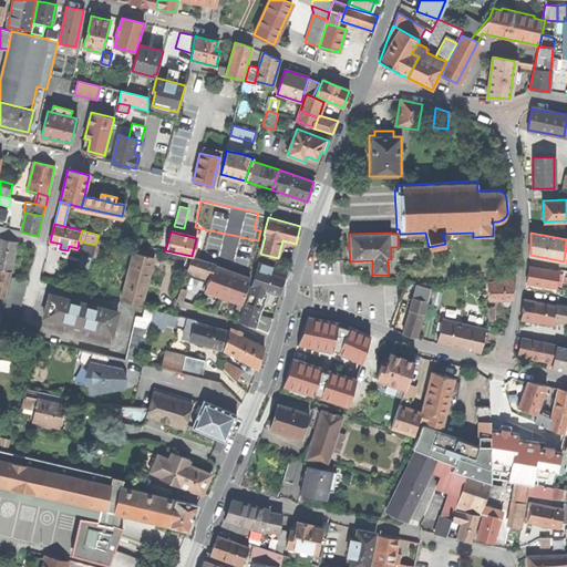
[(196,238),(192,256),(198,258),(203,239),(196,238)]
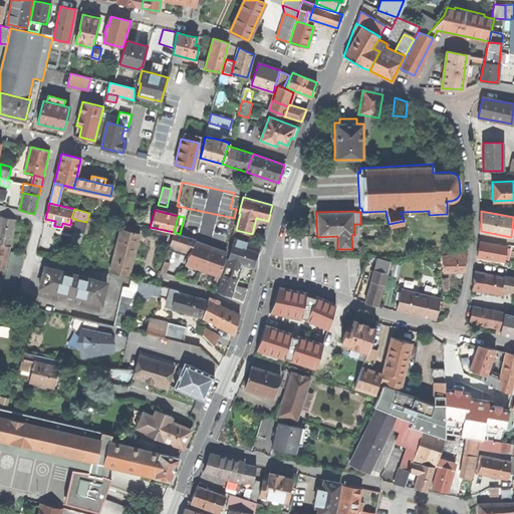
[(0,244),(9,246),(15,220),(7,218),(1,217),(0,219),(0,244)]
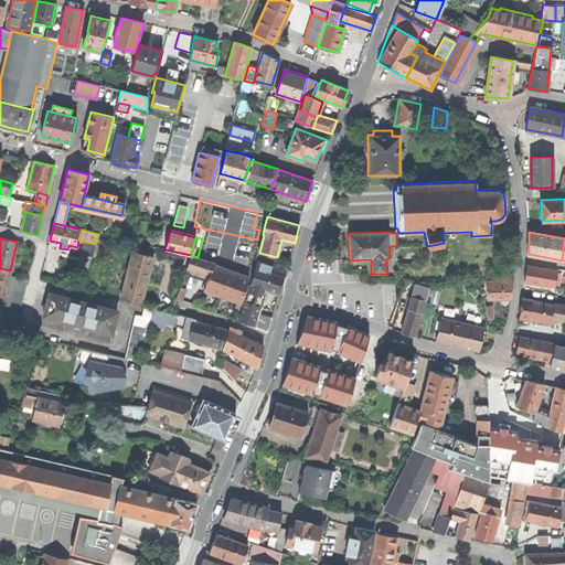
[(82,254),(93,256),(95,244),(85,242),(82,254)]
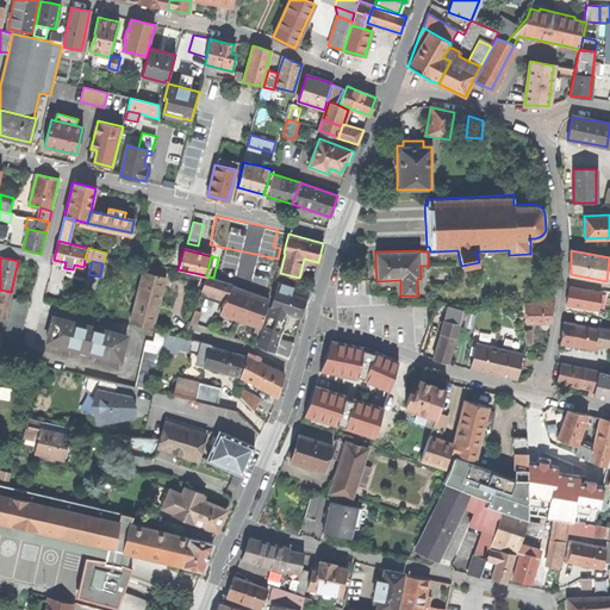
[(143,272),(130,322),(153,328),(159,303),(166,278),(143,272)]
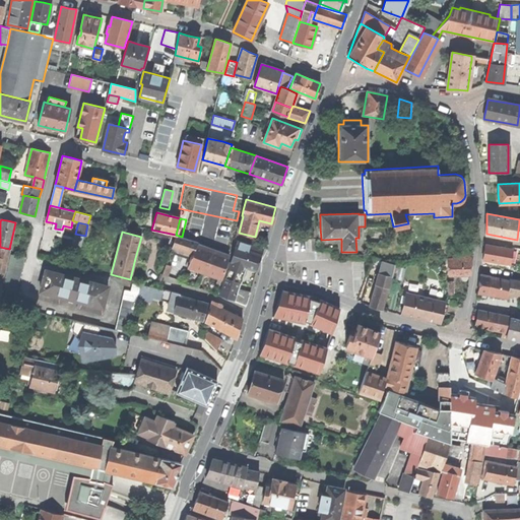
[(84,237),(74,235),(71,248),(80,250),(84,237)]
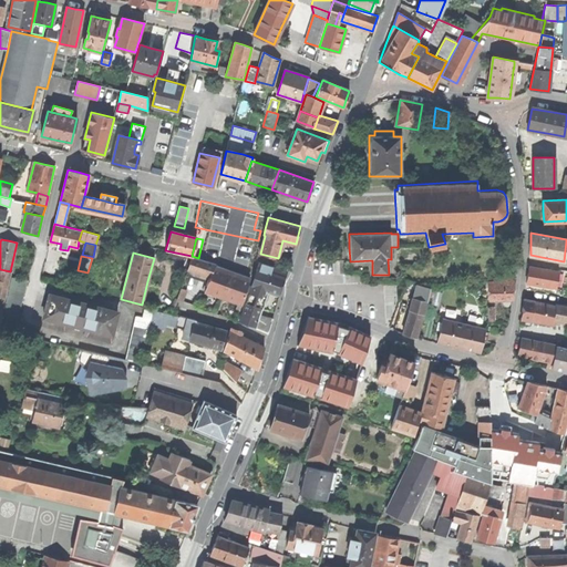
[(187,269),(209,277),(214,266),(214,264),(198,258),(192,256),(187,269)]
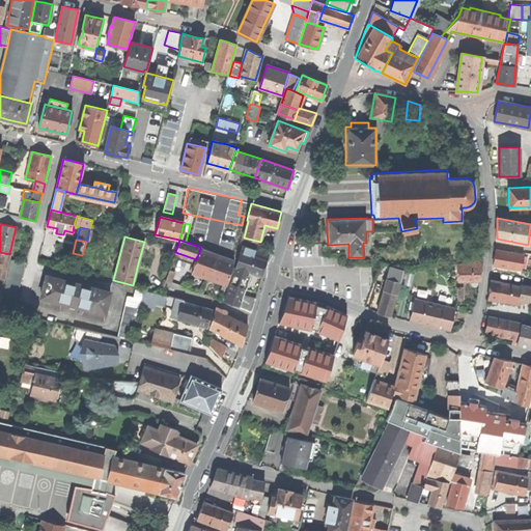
[(251,273),(262,276),(266,264),(269,254),(250,249),(243,247),(235,268),(251,273)]
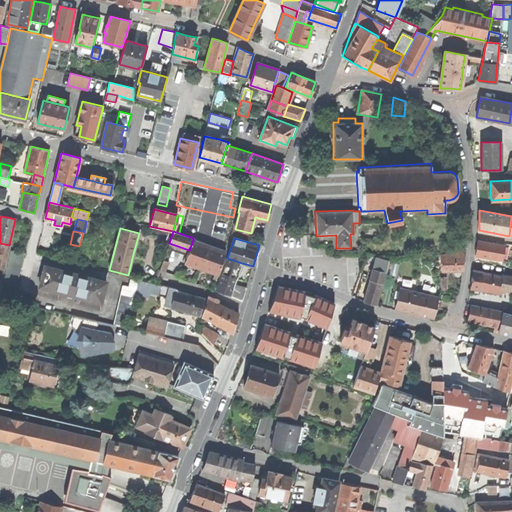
[(199,268),(218,274),(225,251),(193,240),(189,250),(188,254),(185,263),(199,268)]
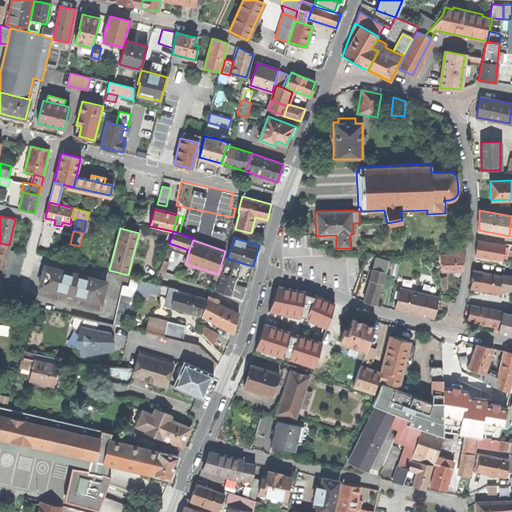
[(476,248),(475,255),(501,260),(503,245),(478,241),(476,248)]
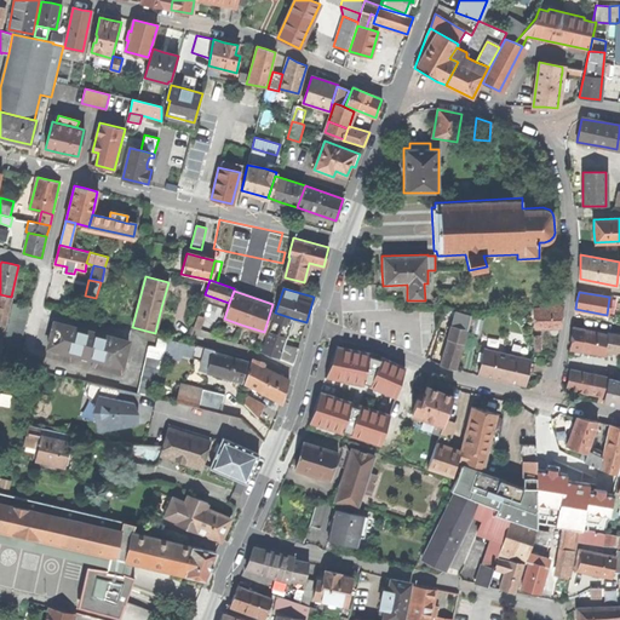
[(0,323),(4,325),(11,297),(0,294),(0,323)]
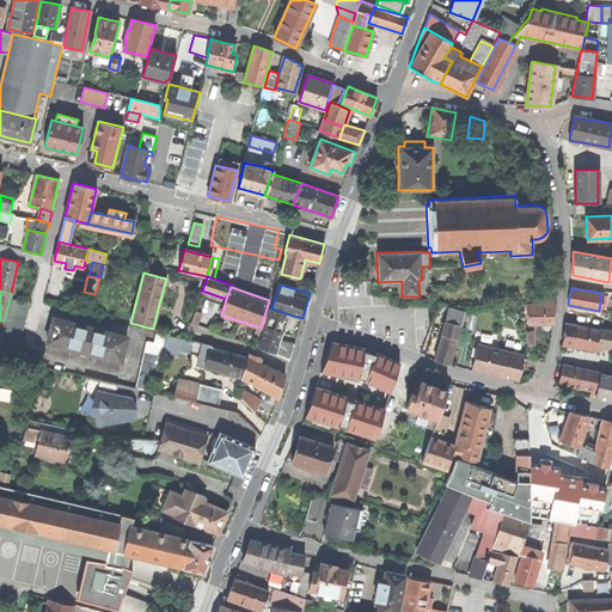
[(7,343),(4,357),(14,360),(29,303),(11,298),(1,341),(7,343)]
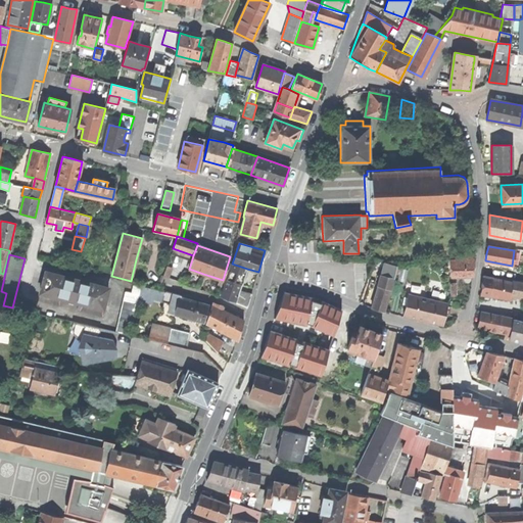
[(450,277),(473,276),(475,255),(449,259),(450,277)]
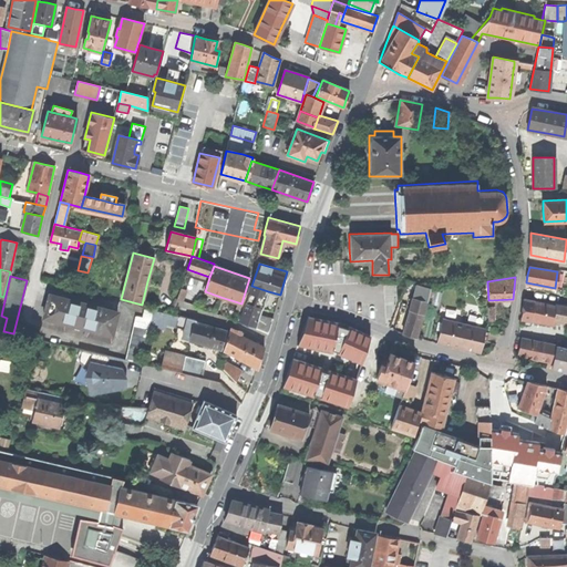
[(416,285),(413,297),(426,301),(430,288),(416,285)]
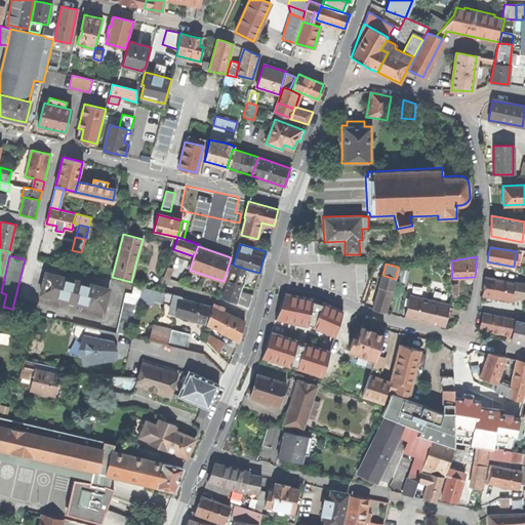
[(227,280),(243,286),(248,270),(233,265),(227,280)]
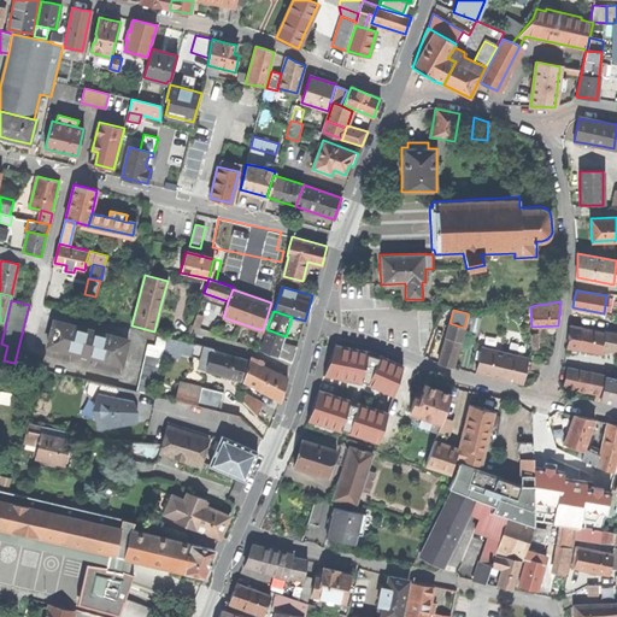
[(197,315),(192,327),(198,328),(203,317),(197,315)]
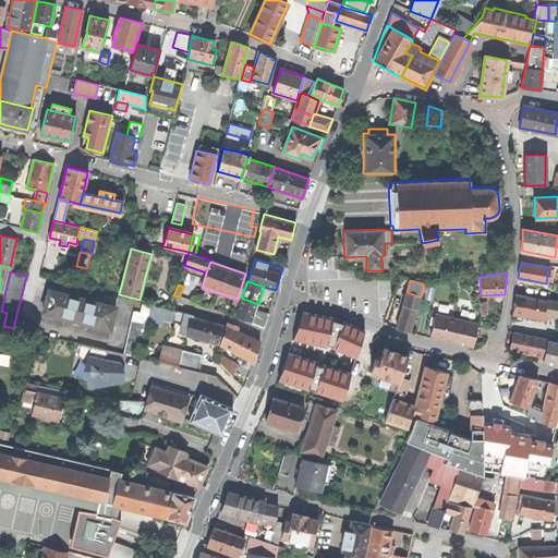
[(46,301),(43,312),(63,317),(63,319),(88,326),(88,324),(110,329),(116,307),(48,289),(46,301)]
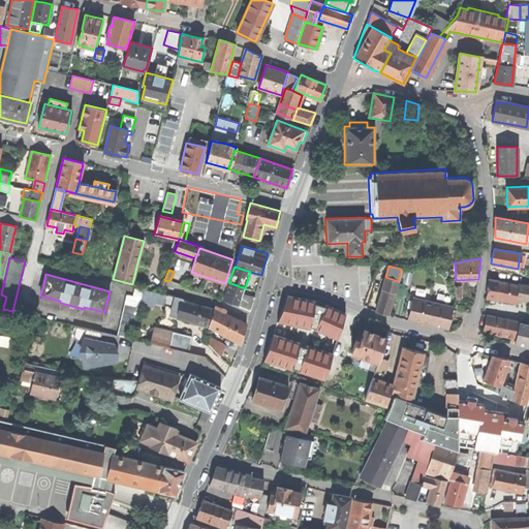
[(381,313),(389,314),(398,281),(385,277),(376,311),(381,313)]
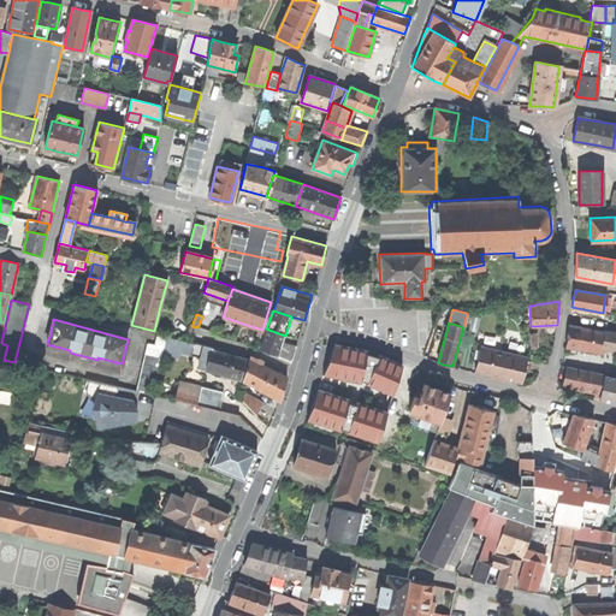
[(568,336),(566,347),(572,348),(576,349),(580,329),(580,326),(569,325),(568,336)]
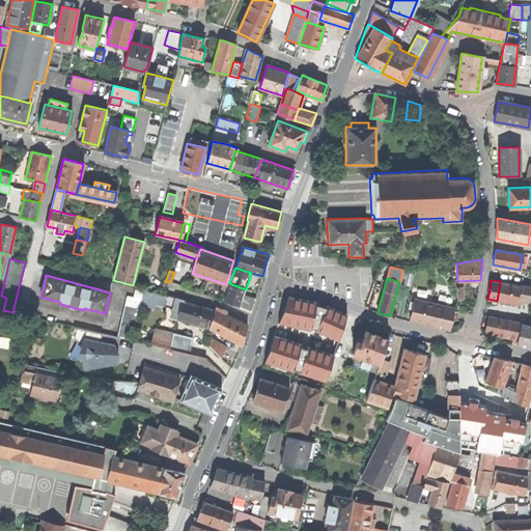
[(223,301),(239,307),(243,296),(246,289),(229,283),(223,301)]
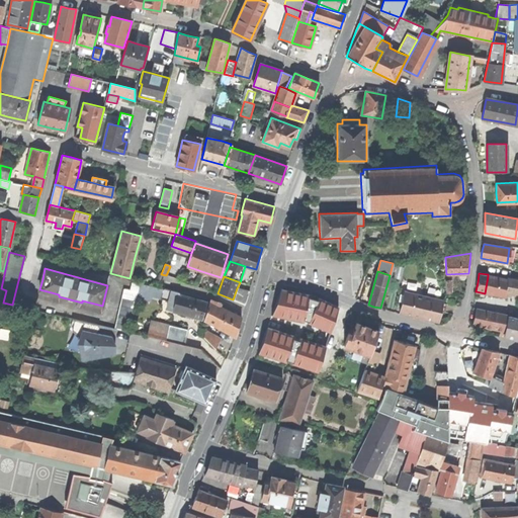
[(507,279),(488,276),(485,293),(505,296),(506,289),(508,279),(507,279)]
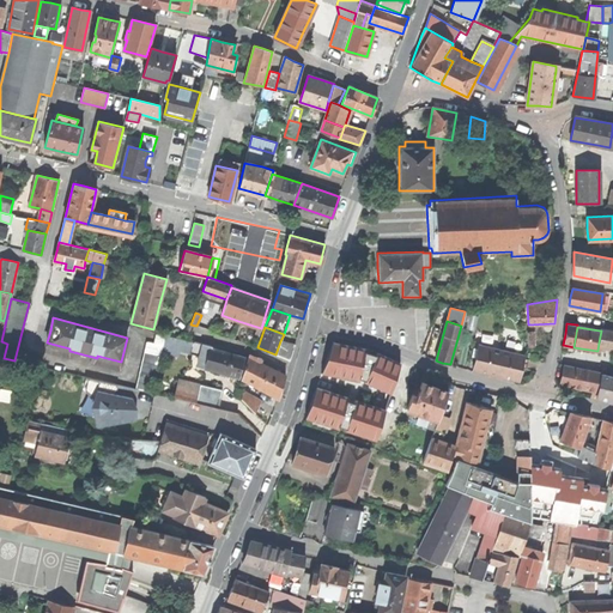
[(601,331),(599,343),(612,345),(612,329),(600,328),(600,331),(601,331)]
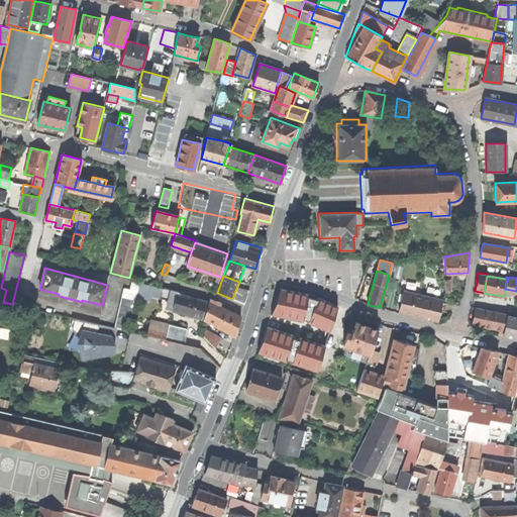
[(131,291),(137,292),(139,283),(133,281),(131,291)]
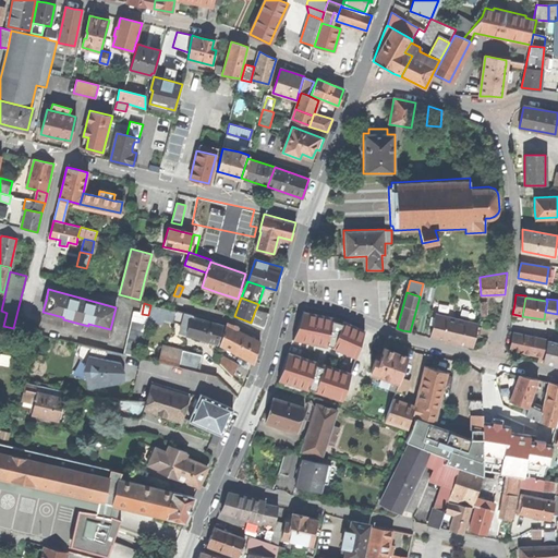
[(180,334),(185,335),(192,316),(193,315),(150,305),(148,315),(182,323),(180,334)]
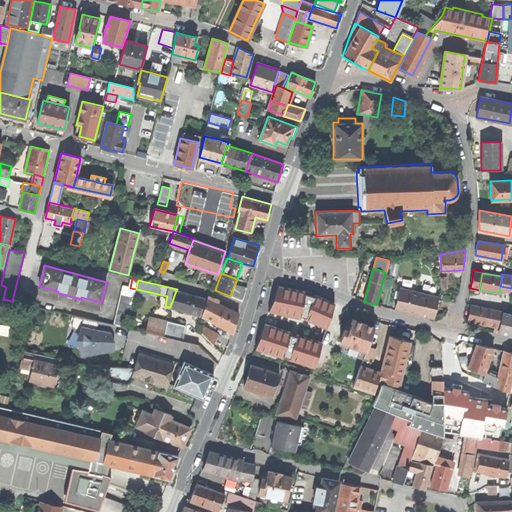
[(246,288),(234,285),(230,296),(242,301),(244,294),(246,288)]
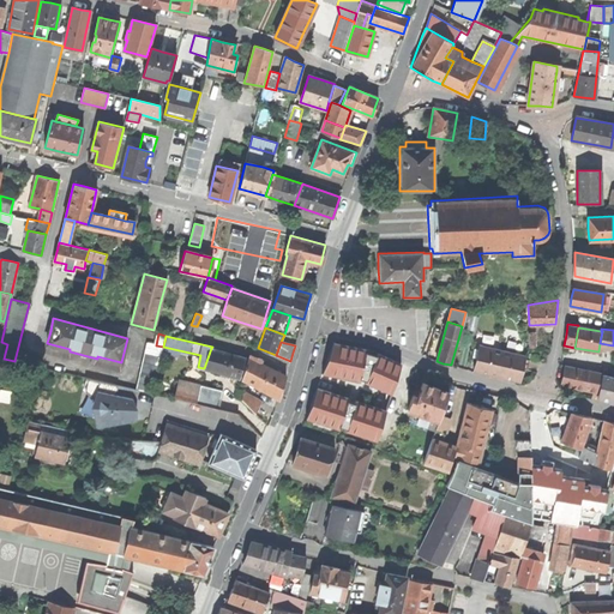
[(152,392),(163,347),(156,345),(148,343),(137,389),(152,392)]
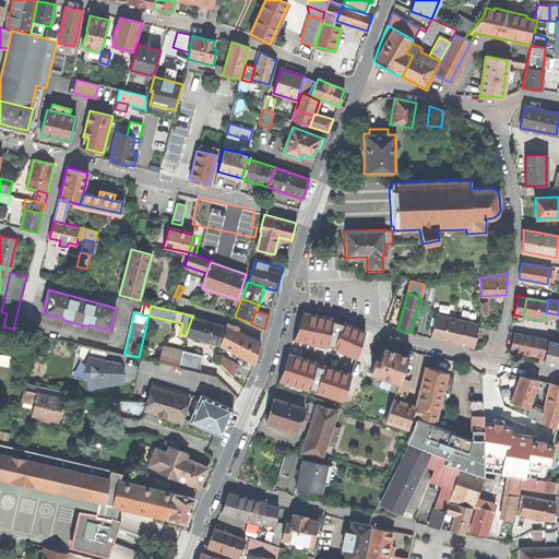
[(304,312),(294,341),(328,347),(329,345),(333,346),(332,348),(333,348),(356,359),(366,331),(344,322),(343,323),(333,320),(334,318),(304,312)]
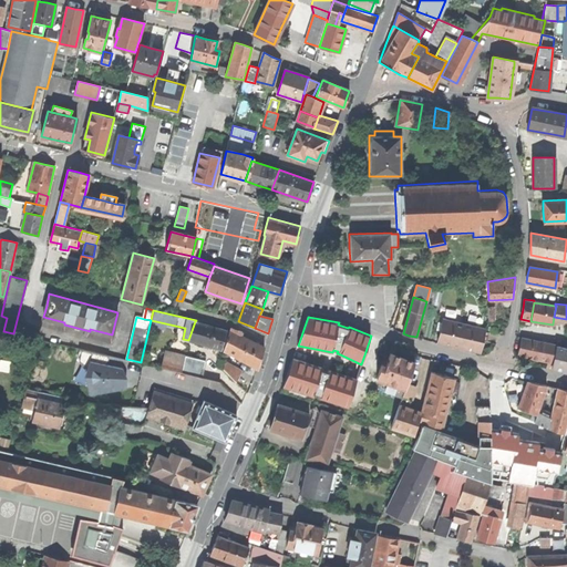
[(459,347),(463,325),(442,320),(437,341),(447,343),(459,347)]
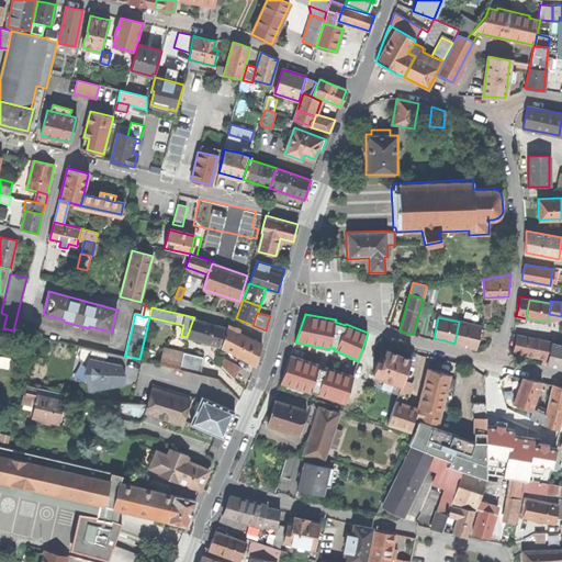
[(203,343),(218,346),(224,328),(193,318),(187,337),(203,343)]
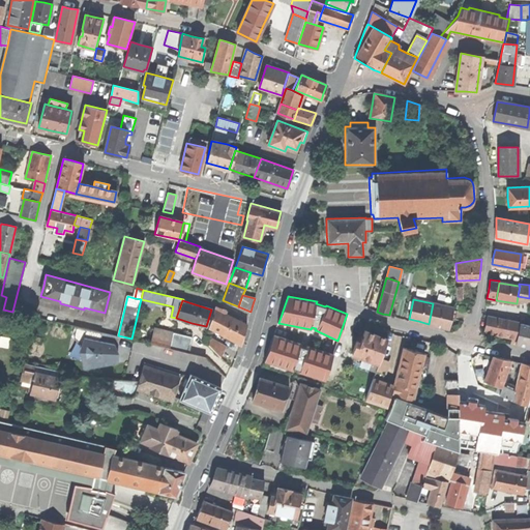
[(437,326),(448,328),(452,307),(433,303),(429,324),(437,326)]
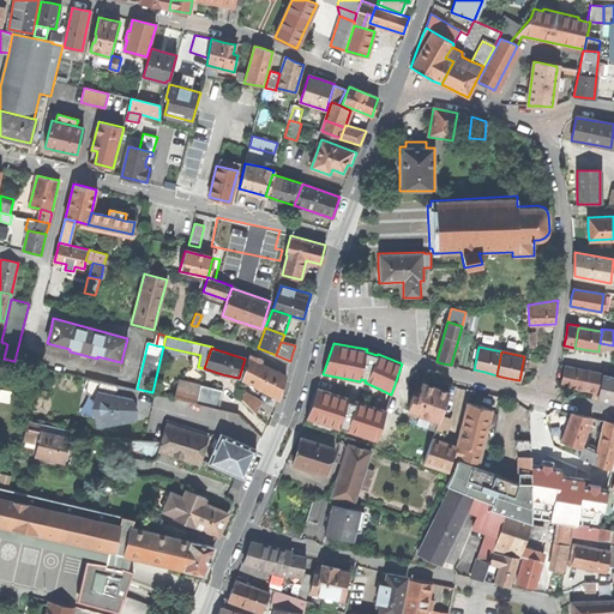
[(241,379),(278,399),(283,386),(286,375),(260,363),(263,359),(250,355),(241,379)]
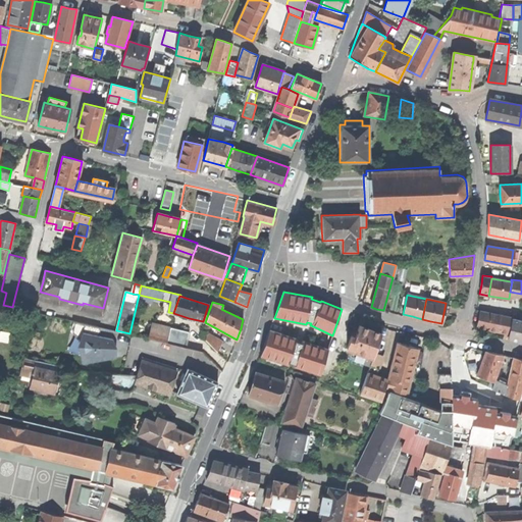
[(480,311),(476,327),(490,330),(504,333),(503,338),(508,340),(509,334),(513,319),(513,318),(480,311)]
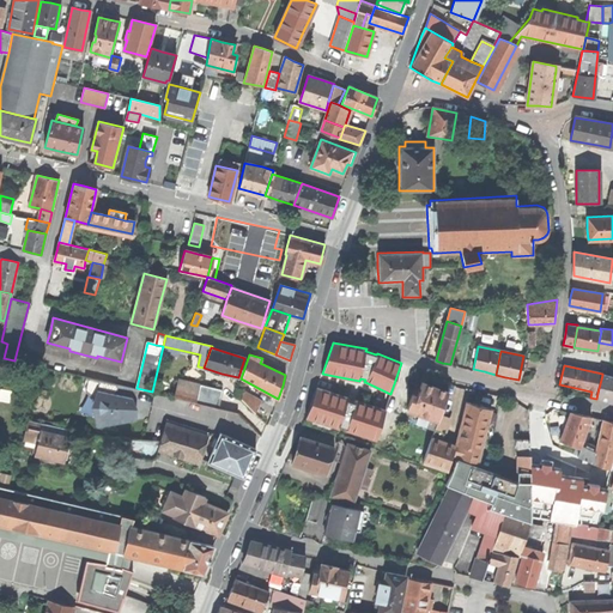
[(612,376),(602,375),(598,393),(596,399),(612,402),(612,376)]
